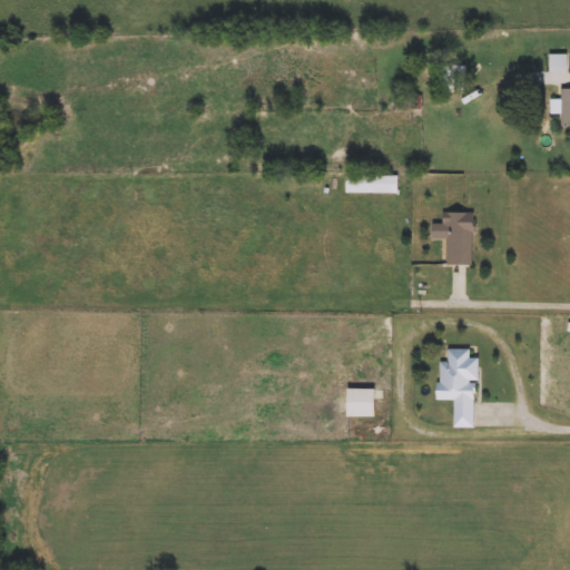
[(465,91),(440,91),(440,66),(465,66),(465,91)]
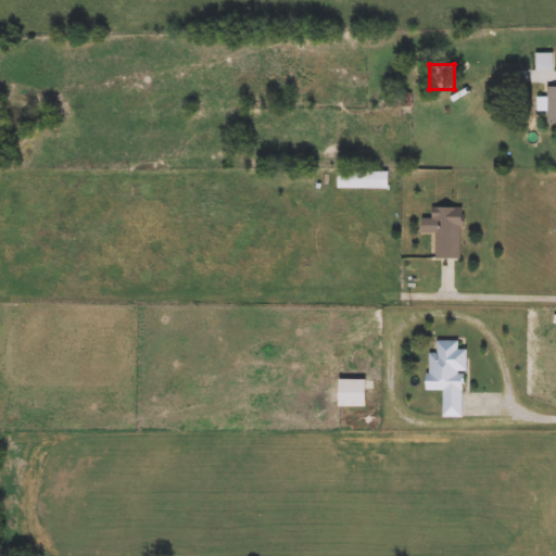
[(388,108),(388,93),(413,93),(413,108),(388,108)]
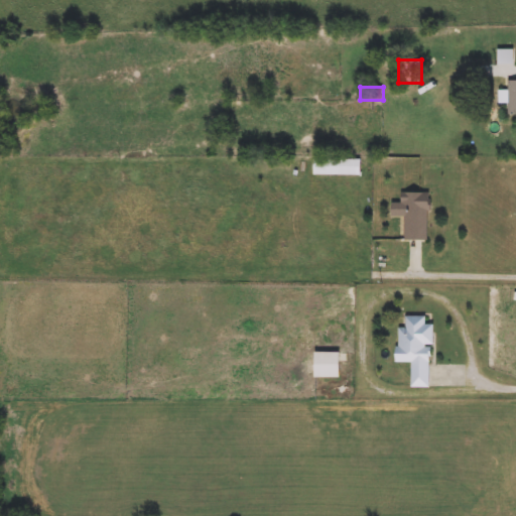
[(362,175),(313,175),(313,158),(362,158),(362,175)]
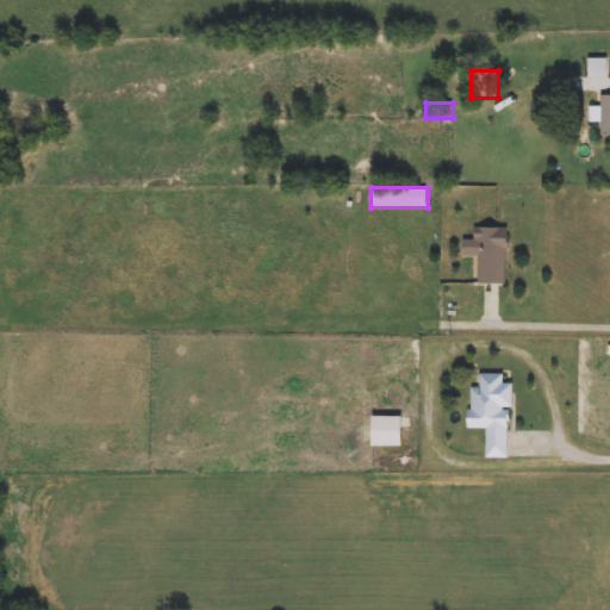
[(508,284),(478,284),(478,229),(508,229),(508,284)]
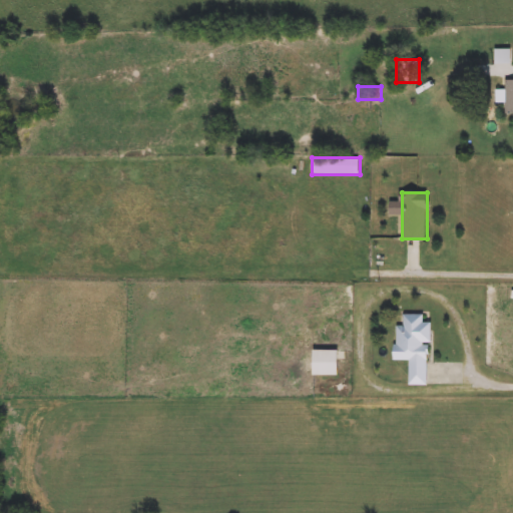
[(410,385),(410,360),(396,360),(396,326),(404,326),(404,314),(424,314),(424,323),(430,323),(429,385),(410,385)]
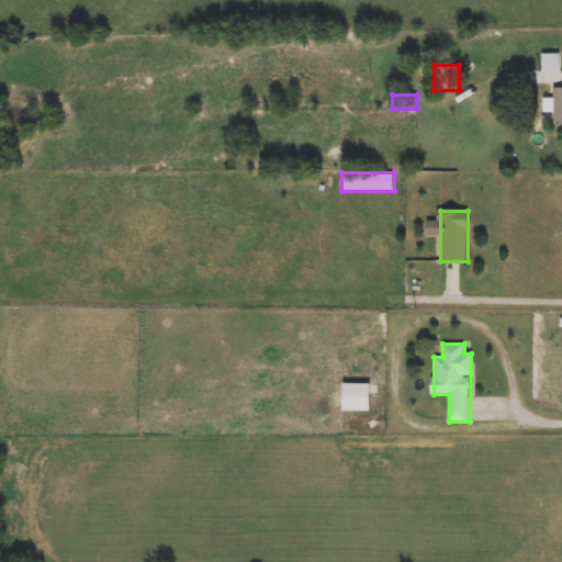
[(344,412),(344,384),(371,384),(371,412),(344,412)]
